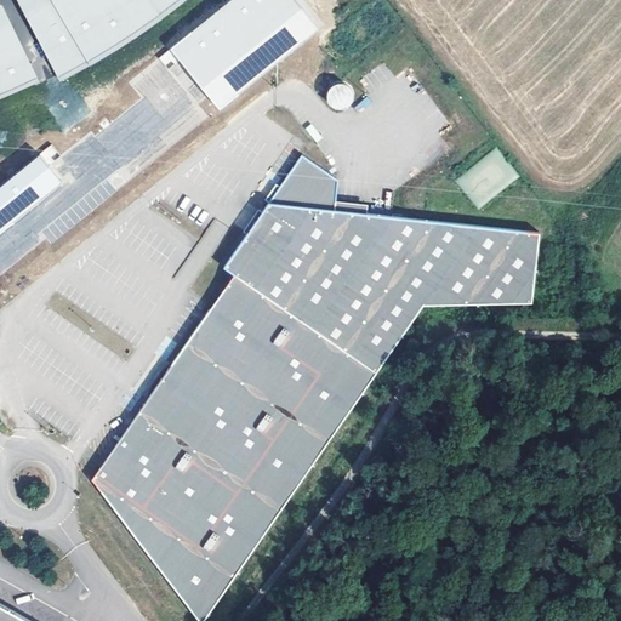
[(17,0),(61,83),(72,75),(96,63),(118,49),(152,27),(172,11),(183,3),(186,0),(17,0)]
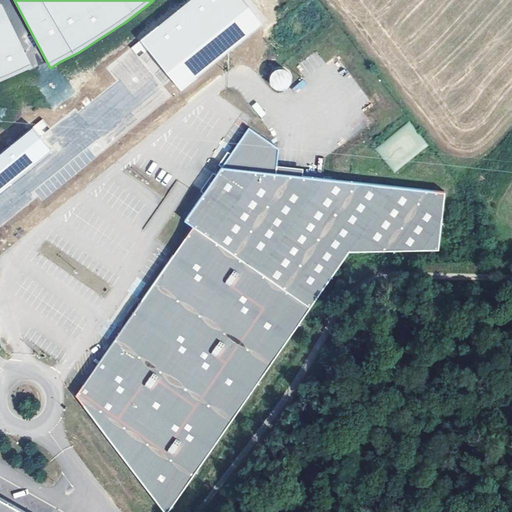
[(244,0),(187,0),(140,38),(180,88),(262,21),(244,0)]
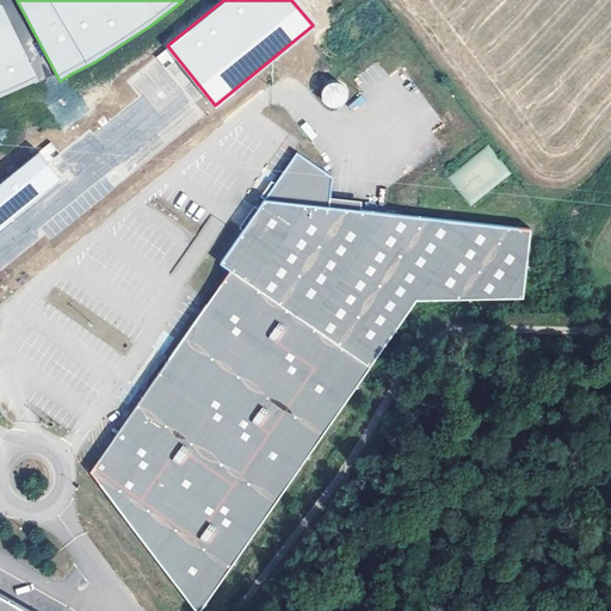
[(0,97),(38,80),(1,2),(0,2),(0,97)]
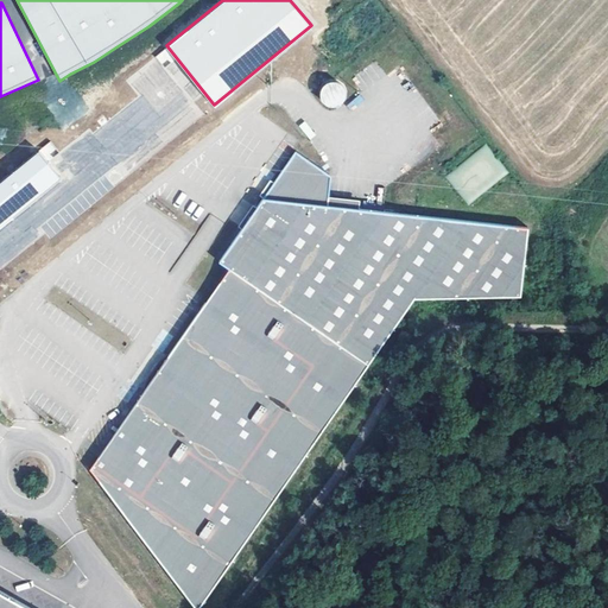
[(156,56),(163,67),(173,59),(165,49),(156,56)]
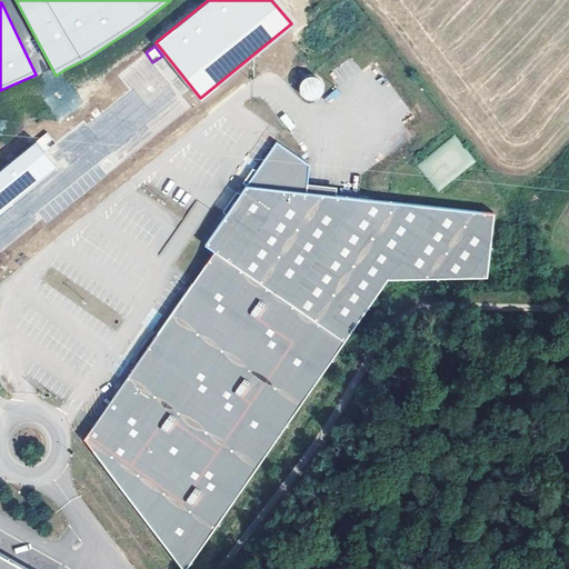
[(300,79),(300,98),(323,98),(323,79),(300,79)]
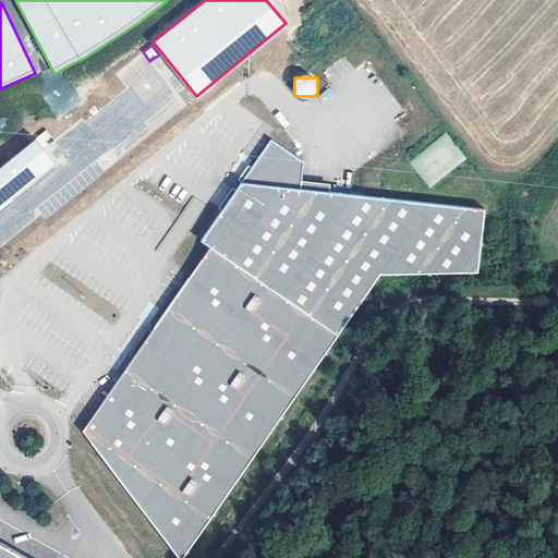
[(0,207),(56,162),(44,148),(55,140),(46,130),(0,166),(0,207)]
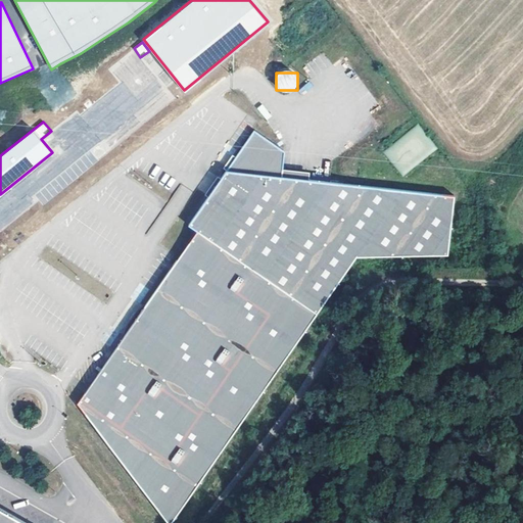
[(82,400),(177,518),(358,253),(448,251),(455,192),(282,174),(285,148),(254,127),(189,223),(197,228),(82,400)]
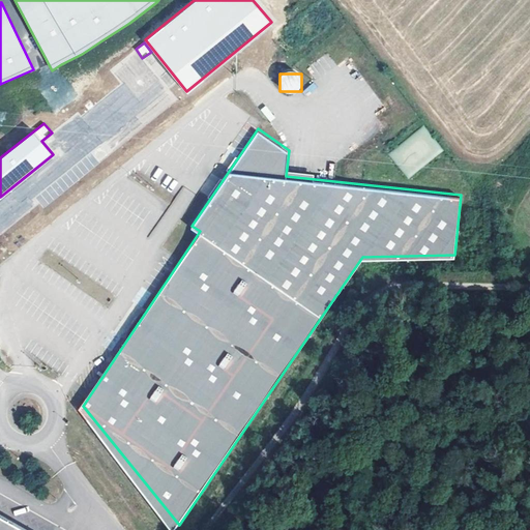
[(484,304),(486,294),(472,294),(472,304),(484,304)]
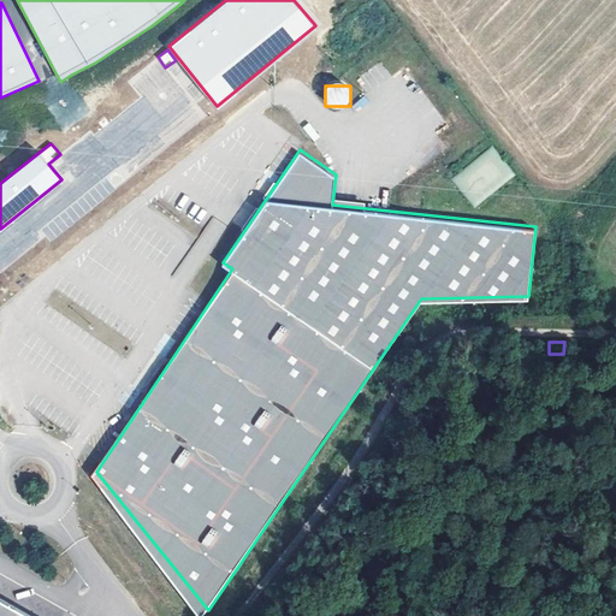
[(0,615),(35,615),(0,596),(0,615)]
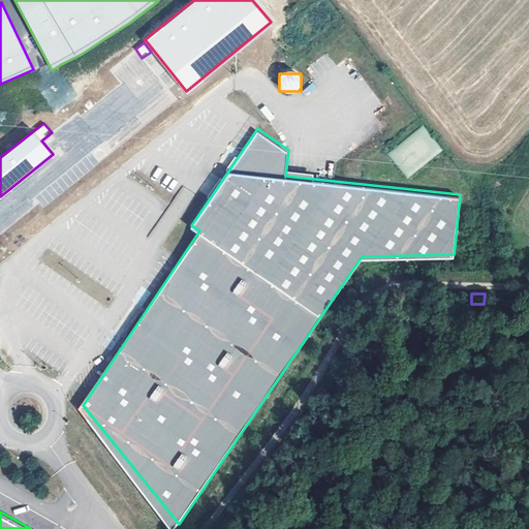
All buildings are outlined.
